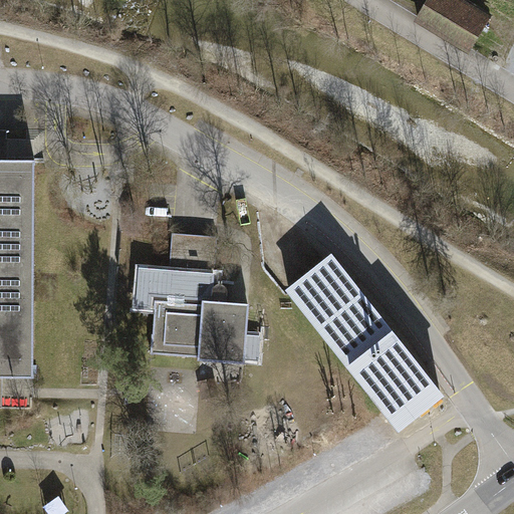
[(492,18),(462,0),(429,0),(419,16),(473,49),(492,18)]
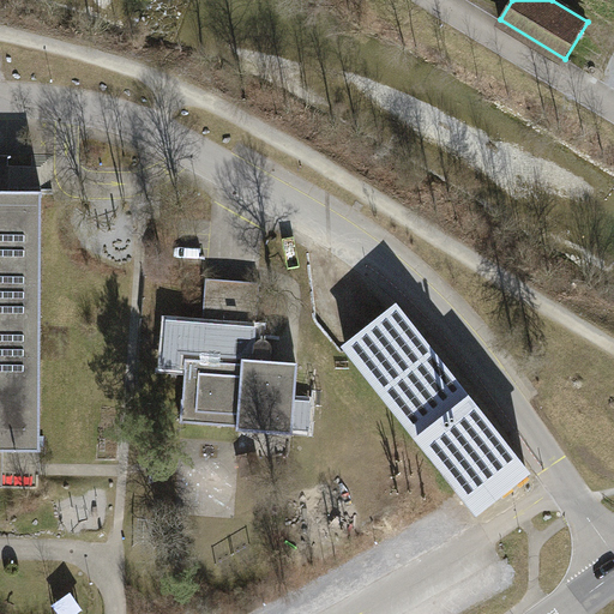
[(42,193),(8,193),(0,193),(0,451),(40,452),(42,193)]
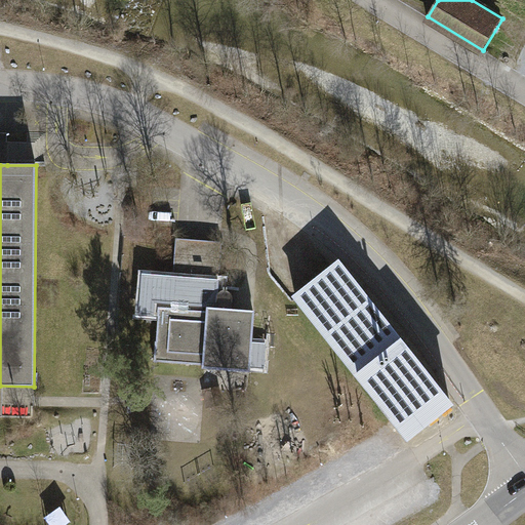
[(224,244),(177,240),(174,278),(220,282),(224,244)]
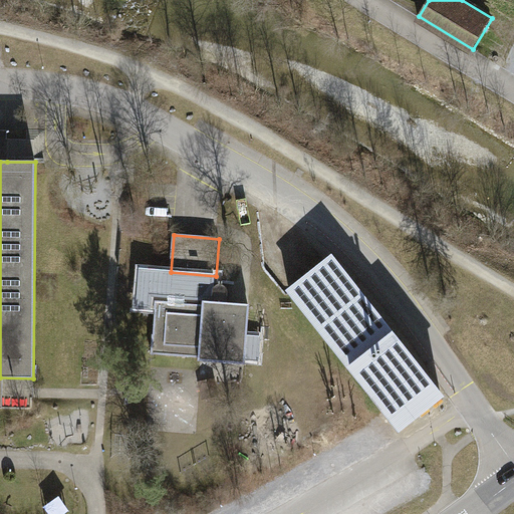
[(334,257),(290,292),(404,437),(448,402),(334,257)]
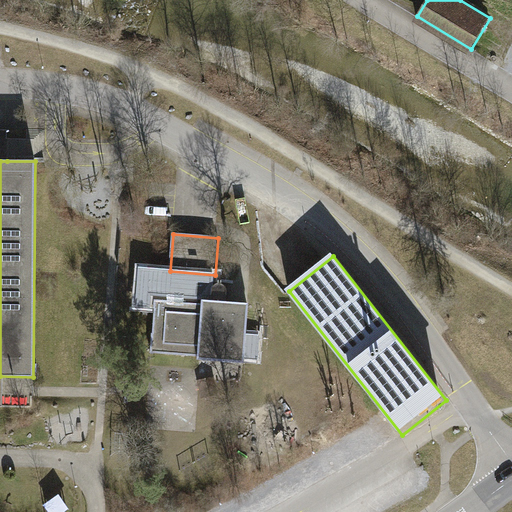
[(155,302),(151,353),(153,353),(153,350),(199,354),(199,359),(243,362),(247,310),(171,305),(171,302),(155,302)]
